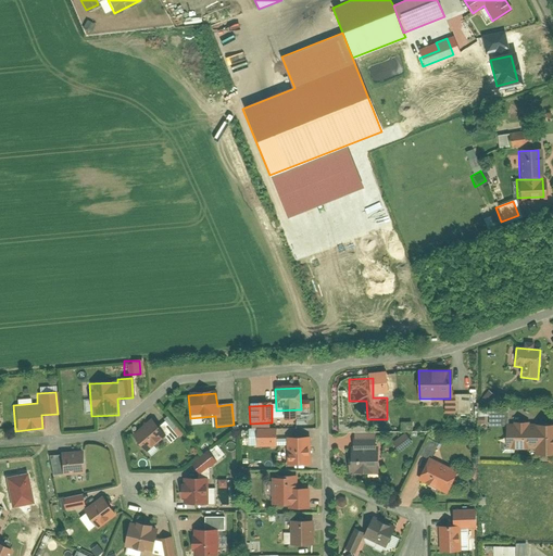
[(130,437),(147,456),(167,438),(151,419),(130,437)]
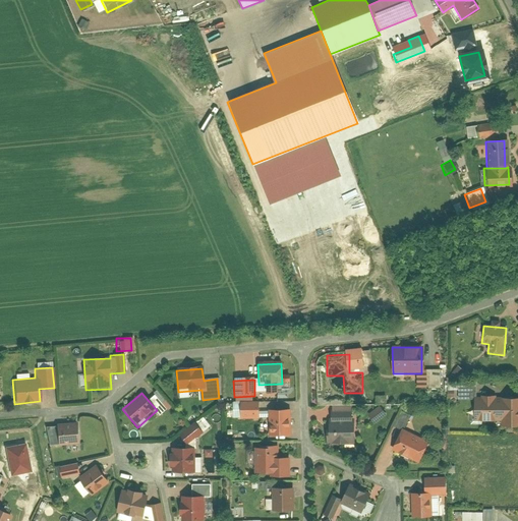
[(474,398),(474,421),(501,421),(501,398),(474,398)]
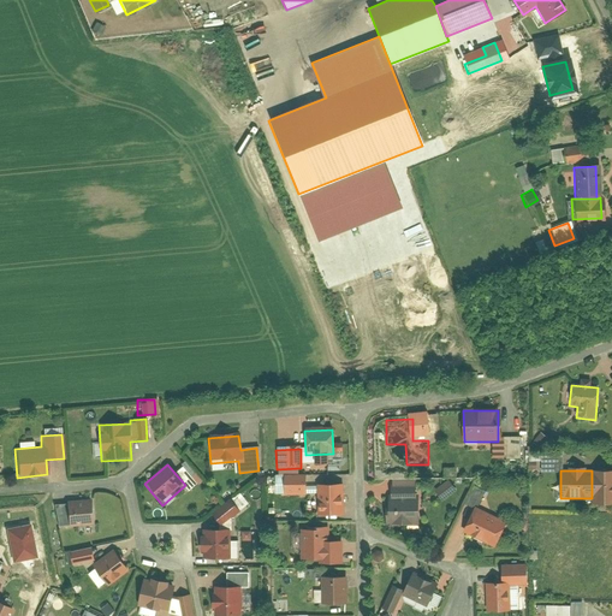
[(611,471),(592,471),(592,498),(592,505),(611,504),(611,471)]
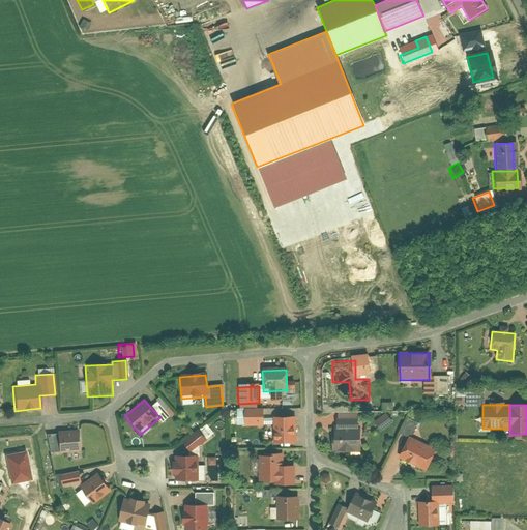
[(262,411),(243,411),(244,428),(262,428),(262,411)]
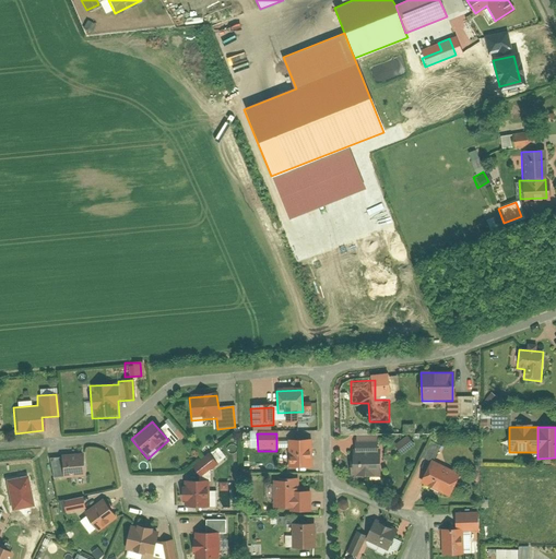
[(376,440),(352,441),(352,456),(349,456),(349,478),(380,477),(379,451),(376,451),(376,440)]
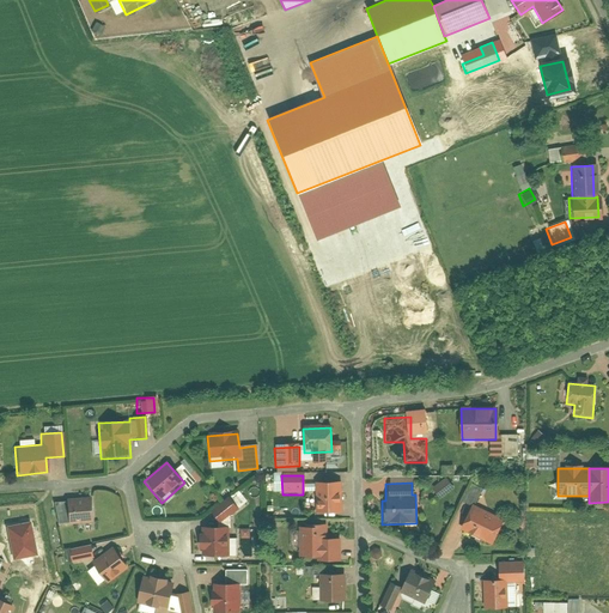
[(341,484),(314,485),(315,514),(342,513),(341,484)]
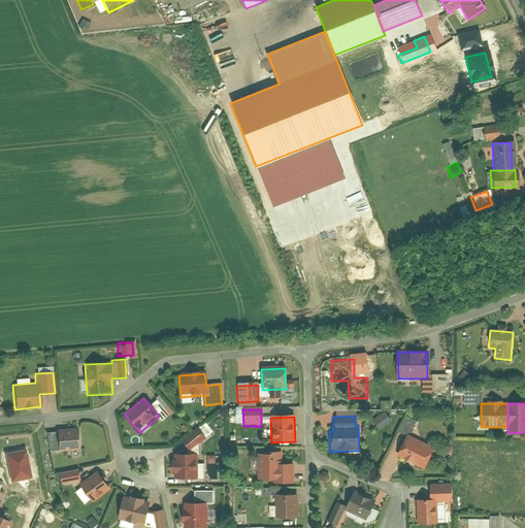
[(58,432),(60,454),(84,451),(80,429),(58,432)]
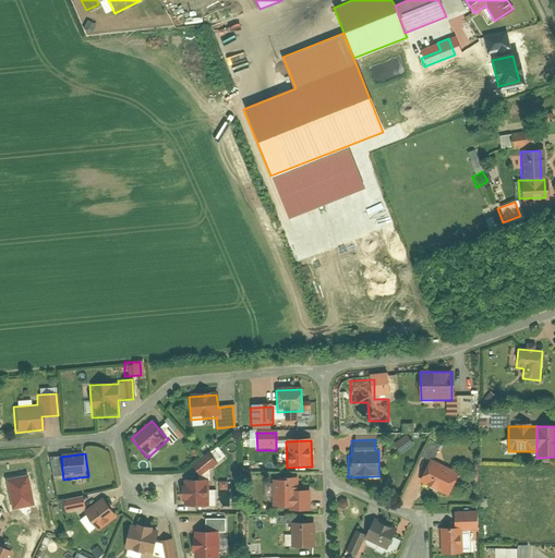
[(208,455),(192,468),(201,480),(217,466),(208,455)]
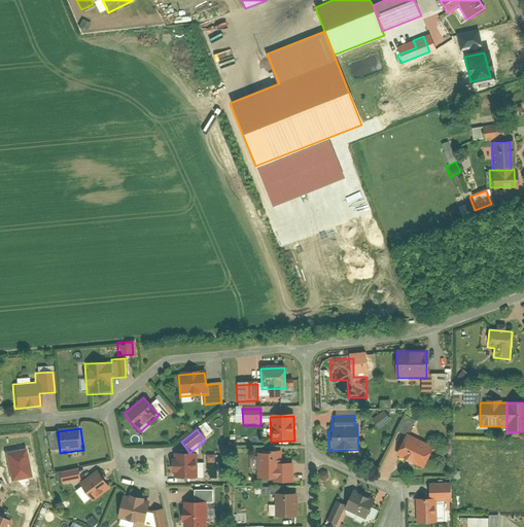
[(405,435),(395,456),(422,468),(432,449),(405,435)]
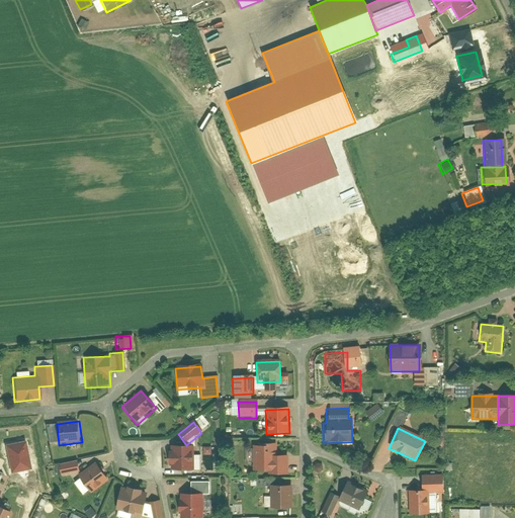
[(14,443),(4,445),(9,471),(28,468),(23,446),(15,448),(14,443)]
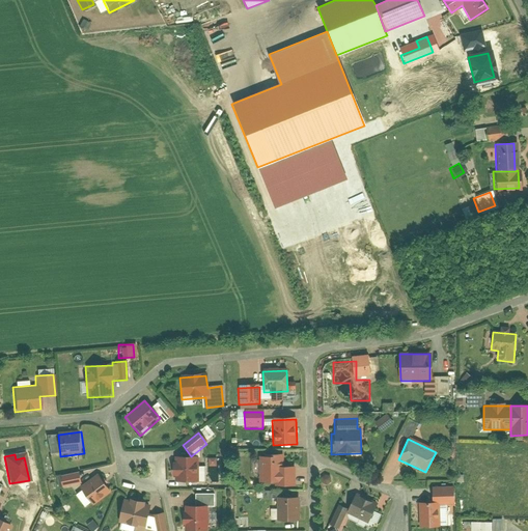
[(276,487),(296,487),(296,469),(283,469),(283,456),(258,456),(258,482),(276,482),(276,487)]
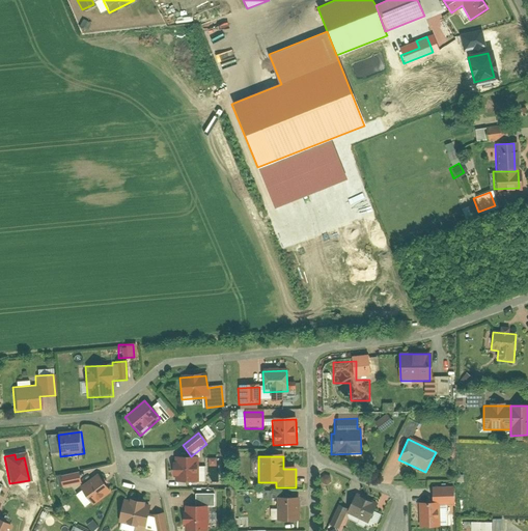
[(174,460),(175,484),(199,483),(199,460),(174,460)]
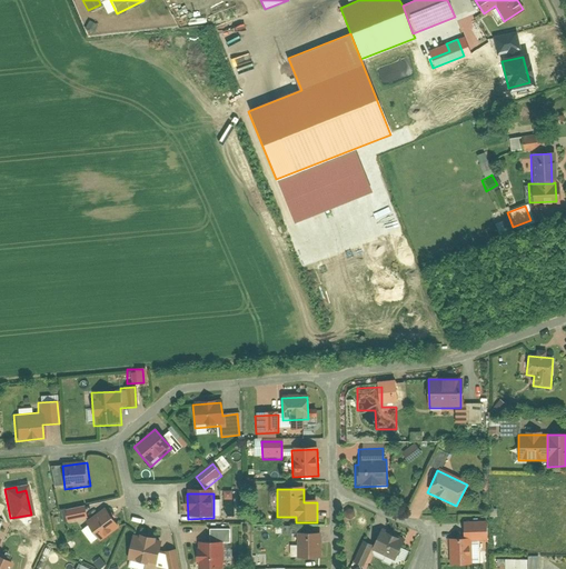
[(57,510),(59,521),(83,516),(81,505),(57,510)]
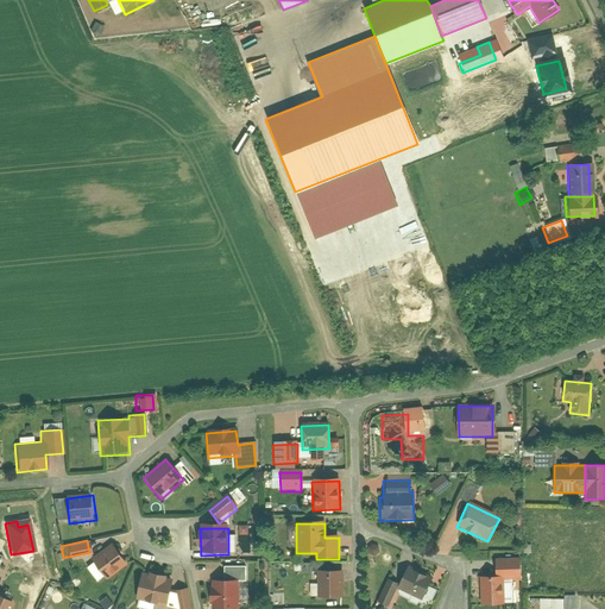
[(90,564),(107,585),(128,567),(112,547),(90,564)]
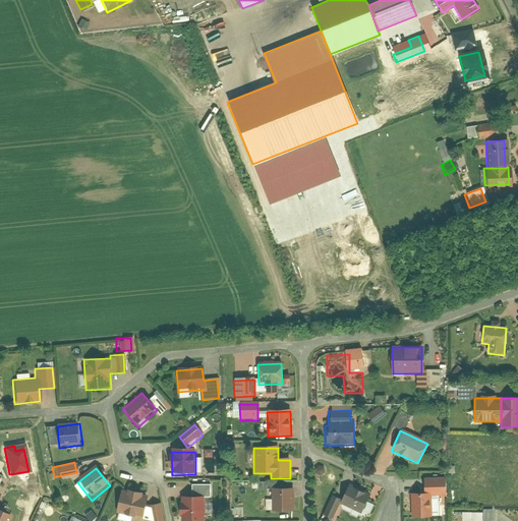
[(424,477),(424,495),(411,495),(411,518),(438,518),(438,496),(445,496),(445,477),(424,477)]
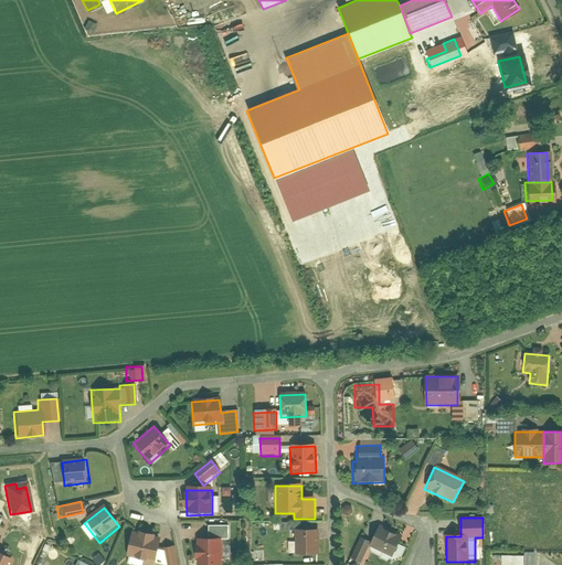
[(379,525),(371,542),(360,537),(350,558),(361,563),(369,547),(392,558),(402,536),(379,525)]
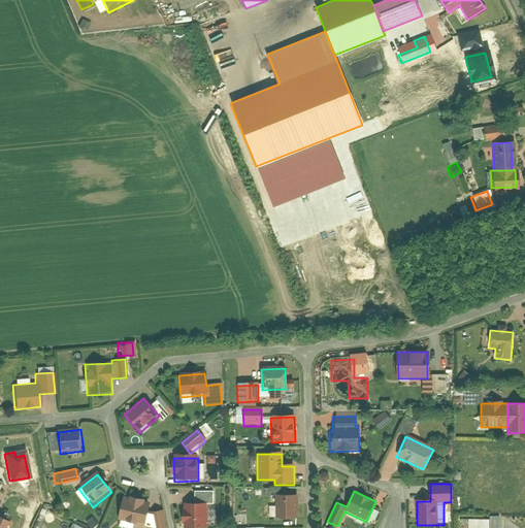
[(275,520),(297,520),(297,496),(274,497),(275,520)]
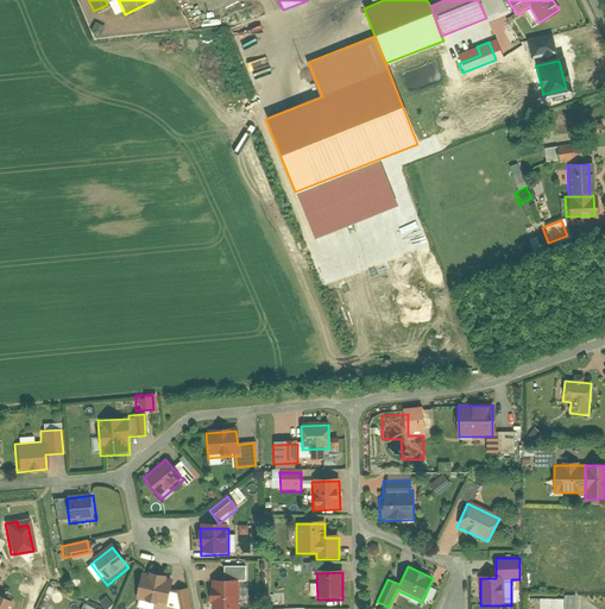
[(143,576),(137,602),(165,608),(171,608),(177,584),(143,576)]
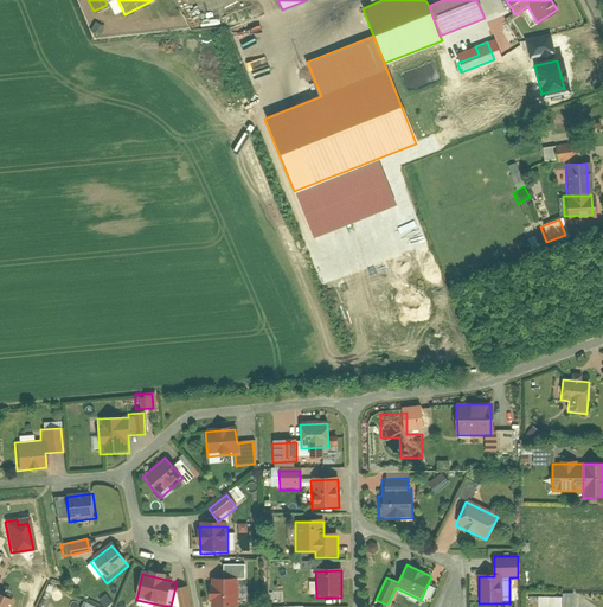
[(236,606),(236,582),(211,582),(210,606),(236,606)]
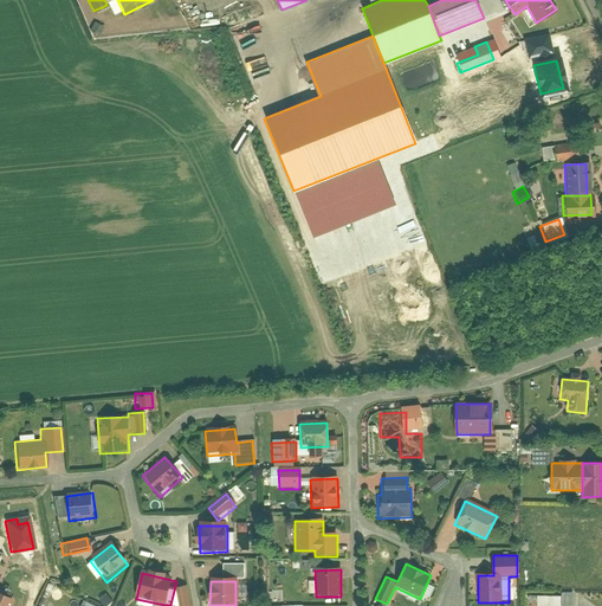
[(557,592),(557,605),(569,605),(569,592),(557,592)]
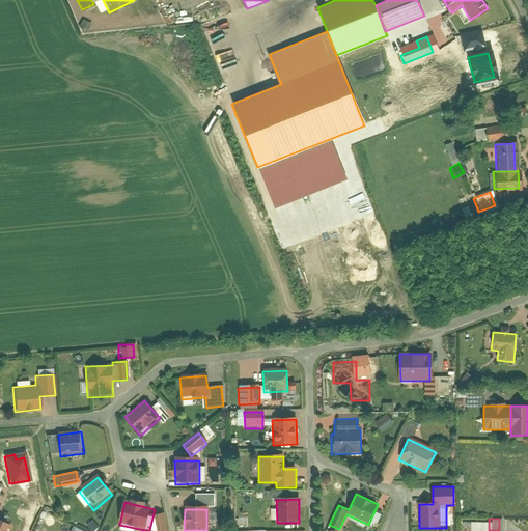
[(488,530),(489,522),(467,522),(467,530),(488,530)]
